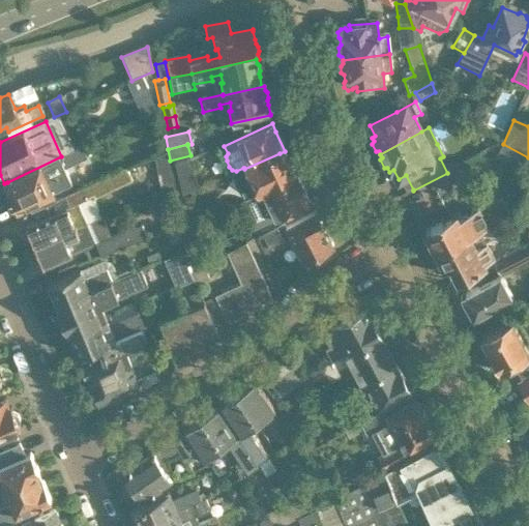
[(4,183),(3,183),(7,194),(17,212),(27,207),(31,214),(45,208),(57,202),(53,194),(69,186),(63,170),(86,161),(81,147),(72,150),(61,156),(7,182),(4,183)]
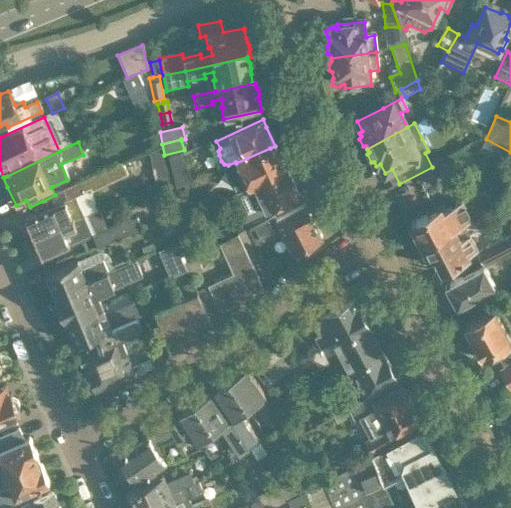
[(169,184),(163,155),(162,148),(148,151),(155,186),(169,184)]
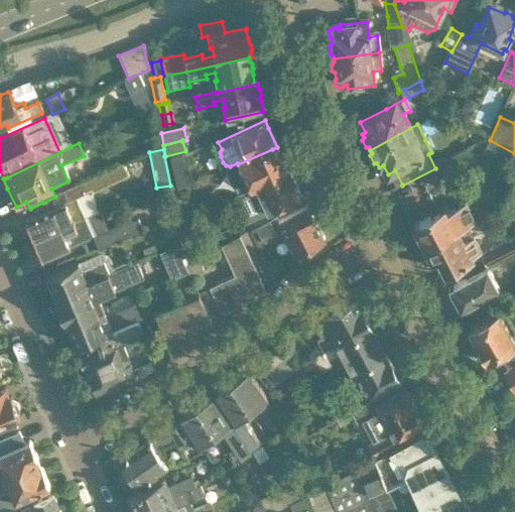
[(238,163),(228,168),(239,195),(284,174),(284,173),(272,149),(238,164),(238,163)]
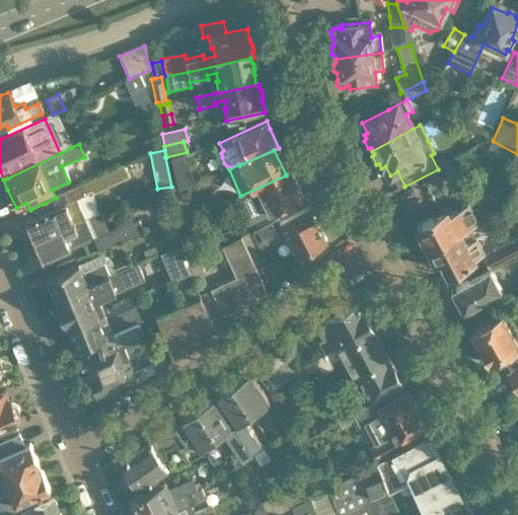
[(170,160),(177,191),(195,185),(183,157),(170,160)]
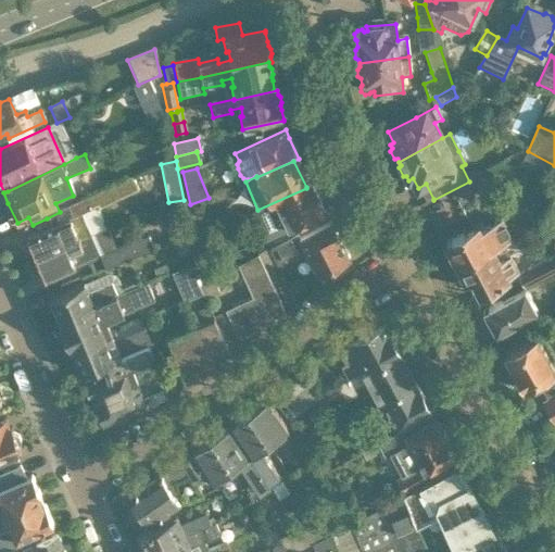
[(131,178),(60,212),(47,218),(51,228),(26,239),(27,242),(26,247),(28,252),(32,253),(36,262),(89,238),(80,217),(138,192),(131,178)]
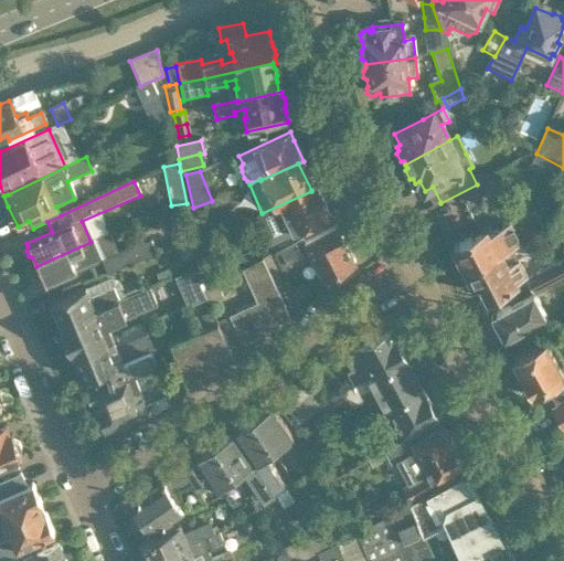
[(256,217),(268,245),(330,217),(316,188),(311,190),(311,191),(262,213),(256,217)]
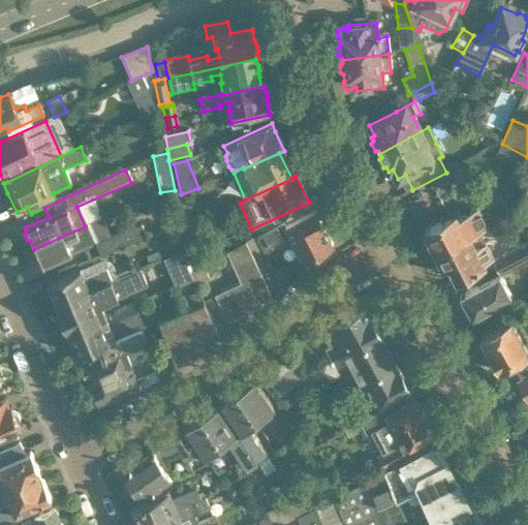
[(157,205),(163,219),(176,214),(168,193),(149,201),(151,207),(157,205)]
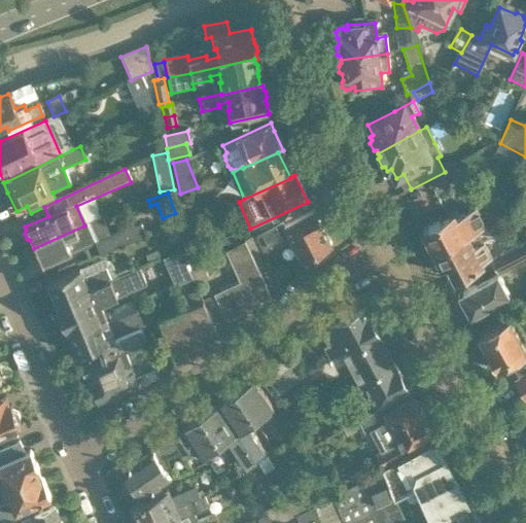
[(453,214),(420,232),(432,253),(476,232),(486,227),(485,224),(505,214),(497,198),(490,205),(476,209),(455,219),(453,214)]
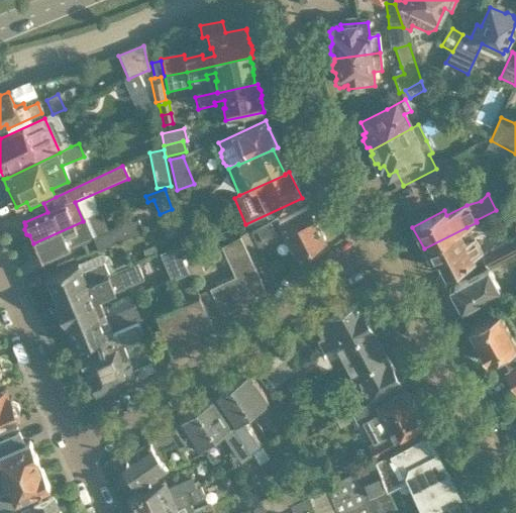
[(190,223),(186,200),(174,202),(178,226),(190,223)]
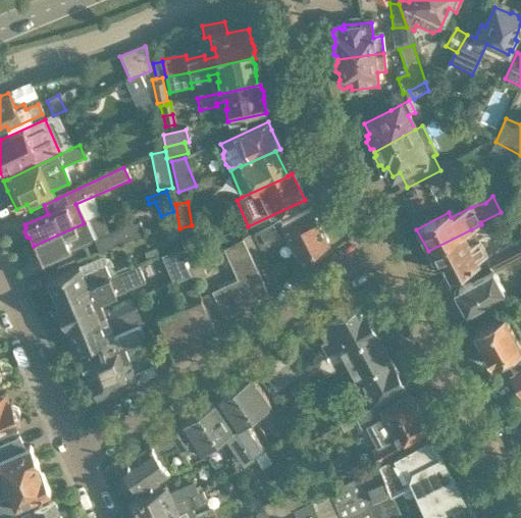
[(278,221),(270,225),(254,235),(251,236),(259,252),(260,251),(262,254),(268,251),(265,245),(285,235),(299,260),(327,245),(309,210),(280,225),(278,221)]
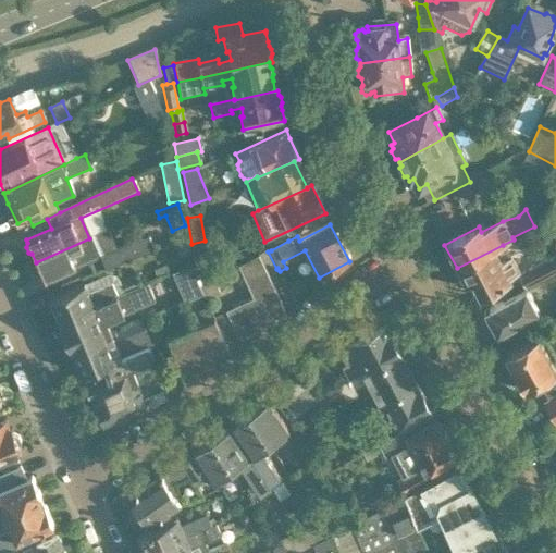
[(106,272),(153,252),(149,240),(148,237),(99,258),(100,260),(106,272)]
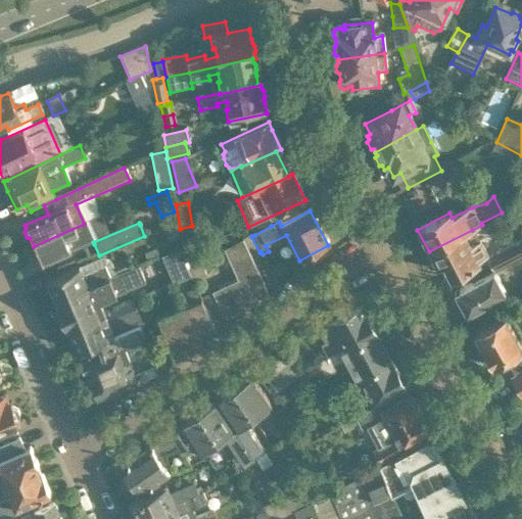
[(93,244),(84,224),(34,246),(37,252),(35,256),(38,262),(41,264),(42,267),(69,255),(93,244)]
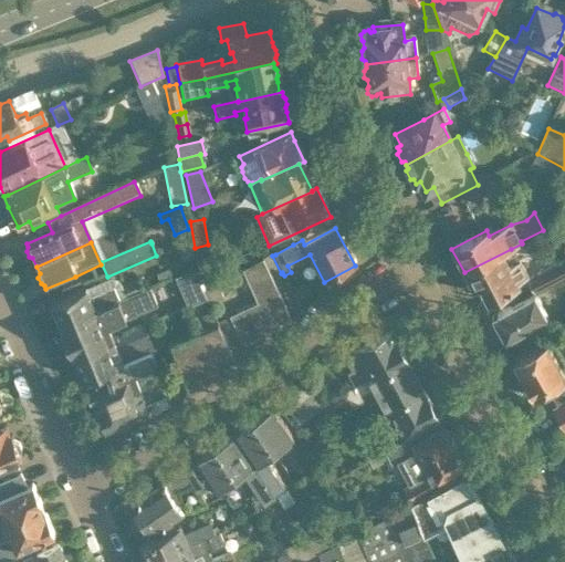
[(525,277),(519,263),(511,249),(464,272),(472,288),(480,283),(488,300),(518,284),(516,282),(525,277)]
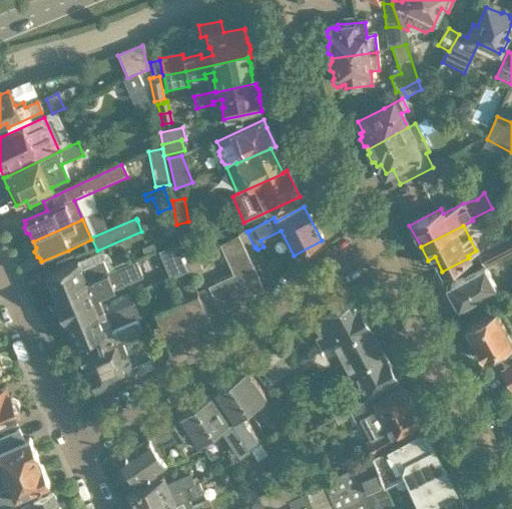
[(254,247),(246,231),(237,236),(242,245),(246,243),(249,249),(254,247)]
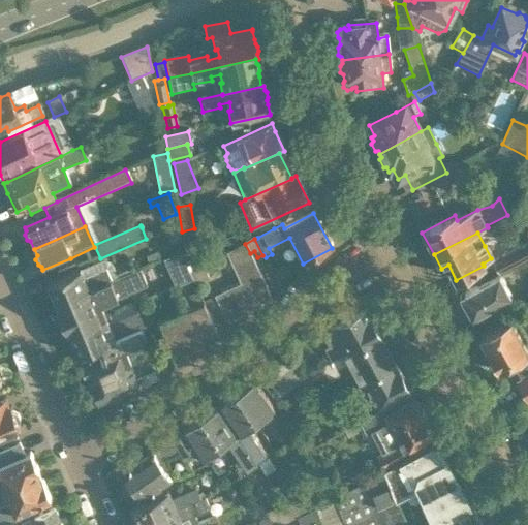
[(240,285),(214,297),(225,323),(244,314),(243,312),(270,300),(244,244),(226,254),(240,285)]
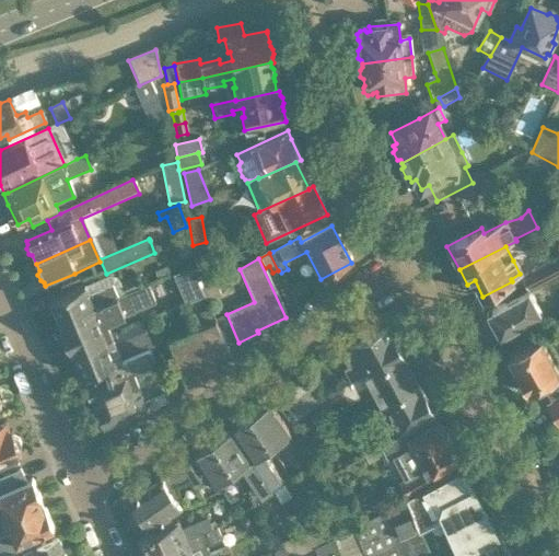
[(527,292),(558,276),(558,258),(521,278),(527,292)]
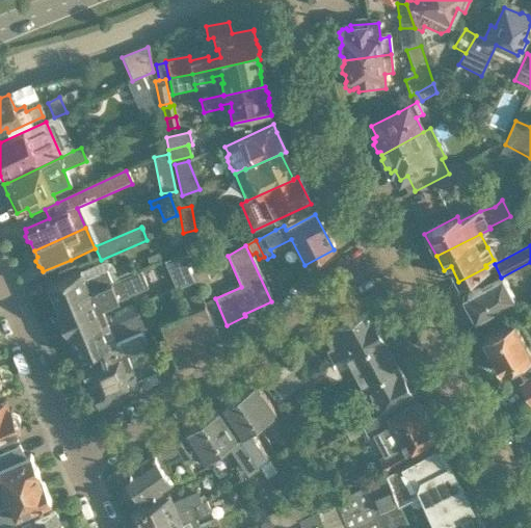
[(213,248),(188,262),(191,275),(203,269),(219,261),(213,248)]
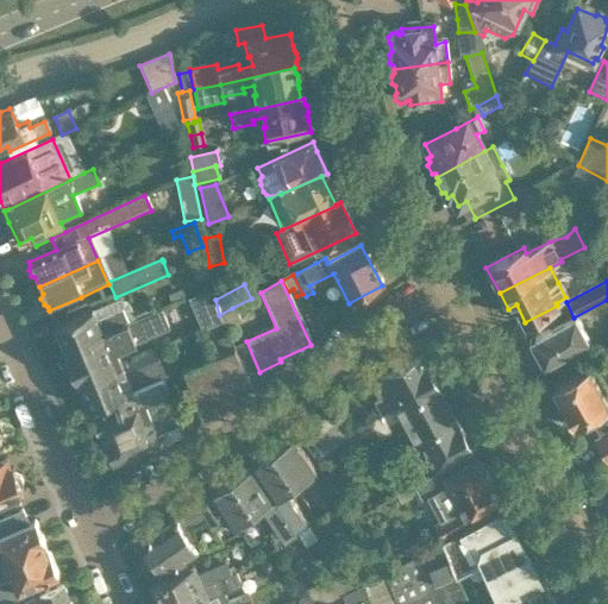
[(148,302),(132,309),(137,321),(154,315),(148,302)]
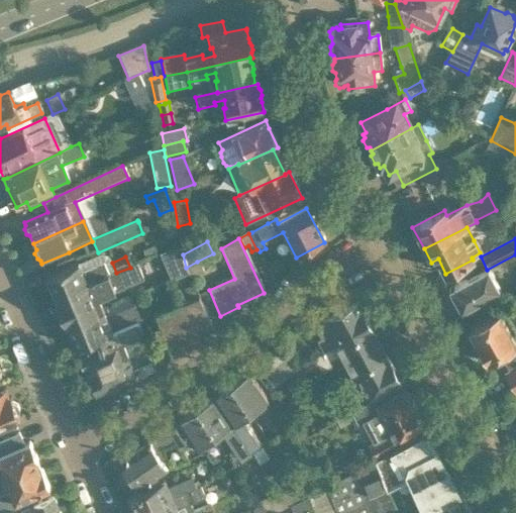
[(54,299),(109,276),(105,265),(87,273),(82,262),(44,278),(46,282),(44,284),(47,293),(50,293),(54,299)]
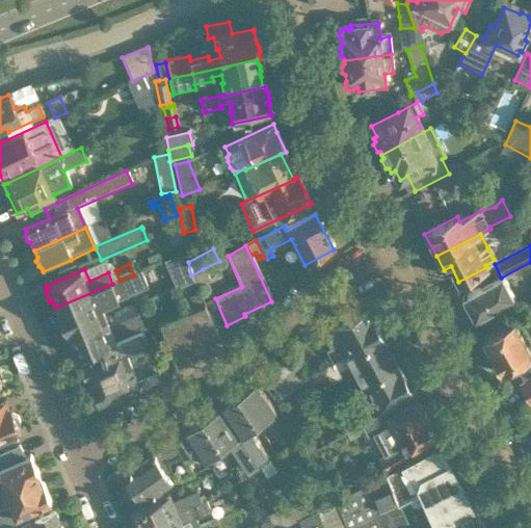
[(203,269),(190,275),(196,288),(209,281),(208,278),(203,269)]
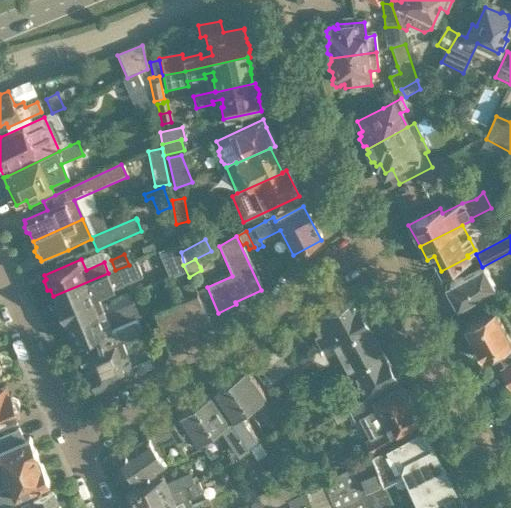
[(97,334),(134,319),(137,318),(132,305),(105,316),(101,306),(97,296),(141,278),(135,262),(129,265),(115,270),(108,273),(53,296),(57,305),(56,309),(59,316),(62,318),(64,321),(73,344),(97,334)]
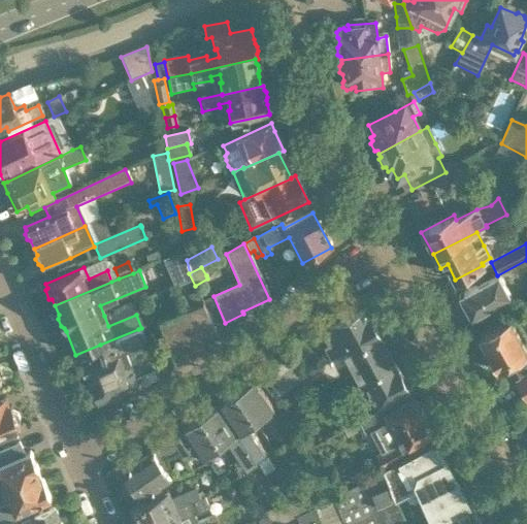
[(462,295),(463,296),(466,302),(461,305),(470,321),(511,299),(497,276),(462,295)]
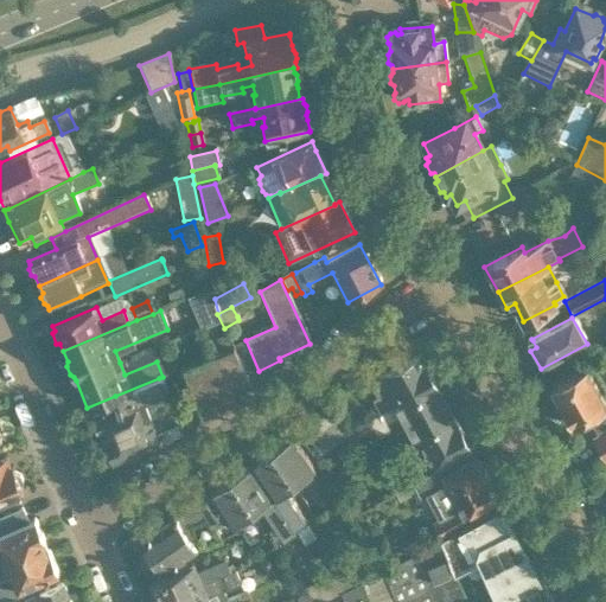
[(249,384),(240,363),(233,348),(182,369),(202,418),(249,384)]
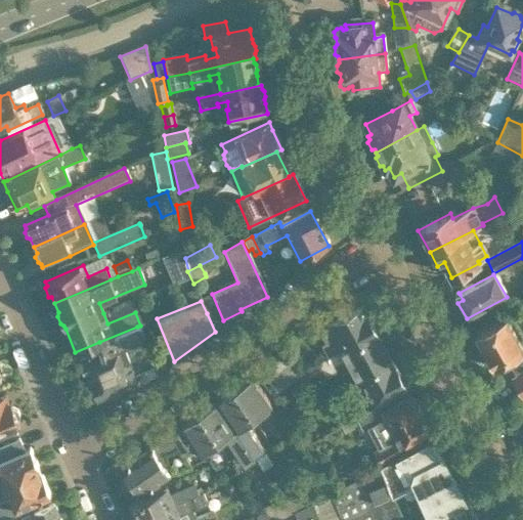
[(377,336),(365,316),(362,309),(331,326),(331,327),(318,334),(324,345),(320,348),(328,360),(342,352),(342,353),(345,352),(374,338),(377,336)]
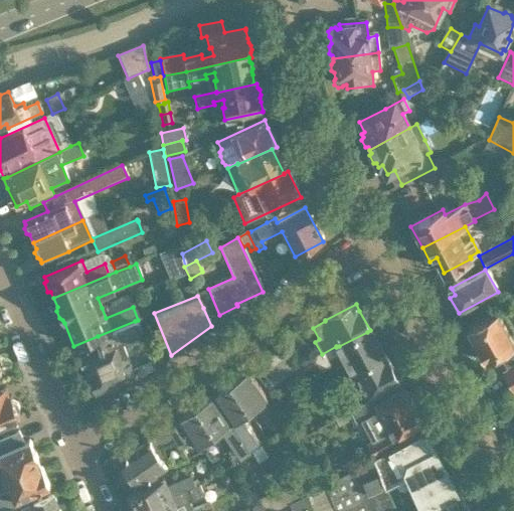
[(513,342),(497,312),(467,328),(485,360),(485,361),(497,354),(507,371),(503,373),(513,392),(513,342)]
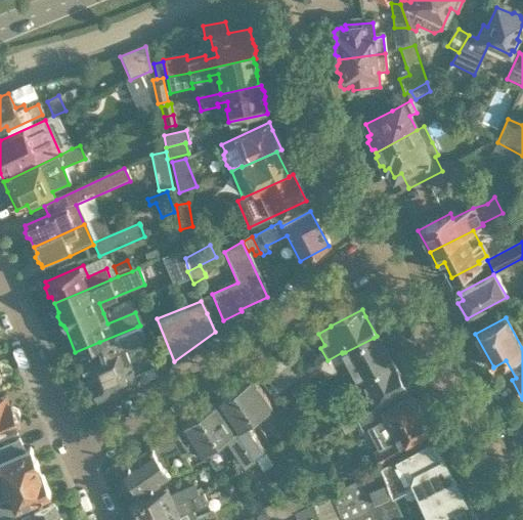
[(102,349),(78,359),(87,381),(130,363),(123,348),(143,340),(137,327),(99,342),(102,349)]
